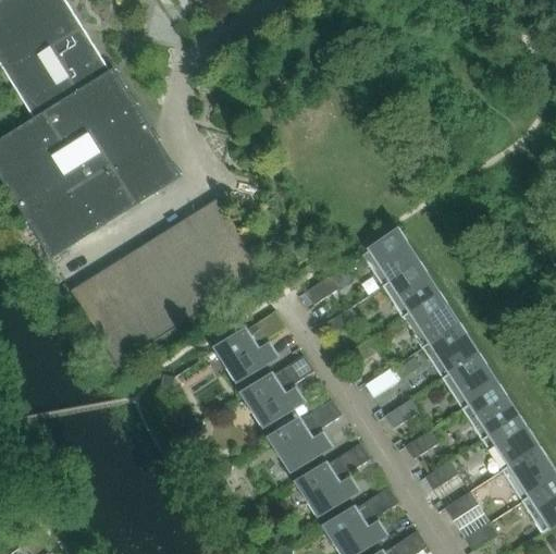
[(0,63),(34,117),(0,137),(0,176),(50,257),(181,175),(113,68),(110,70),(65,0),(0,0),(0,63)]
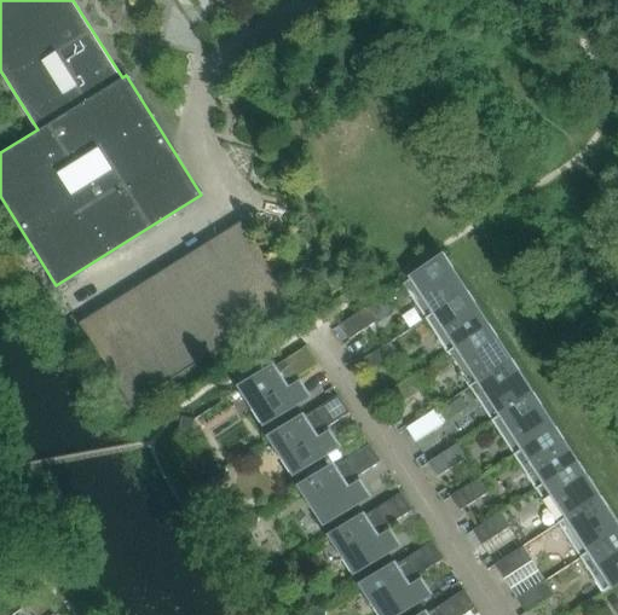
[(242,219),(78,320),(130,402),(294,300),(242,219)]
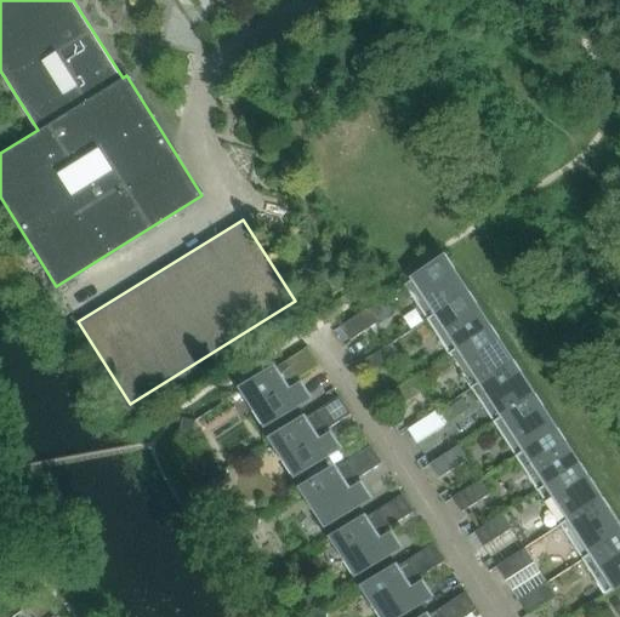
[(403,283),(426,318),(466,292),(444,257),(403,283)]
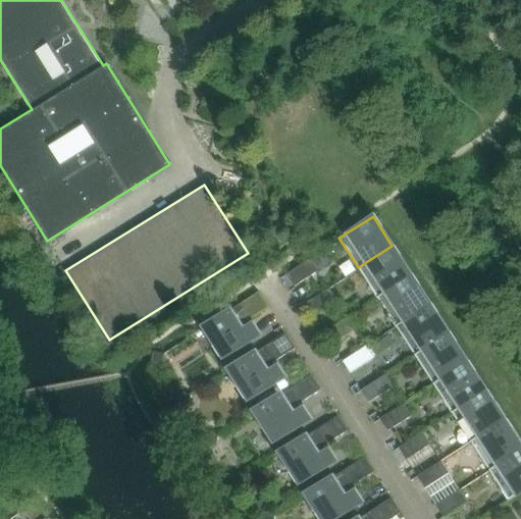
[(520,251),(520,220),(507,231),(520,251)]
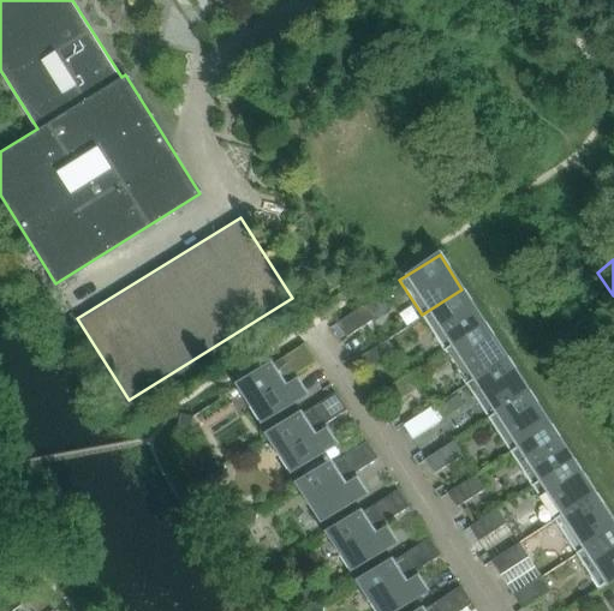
[(484,323),(462,289),(422,315),(445,349),(484,323)]
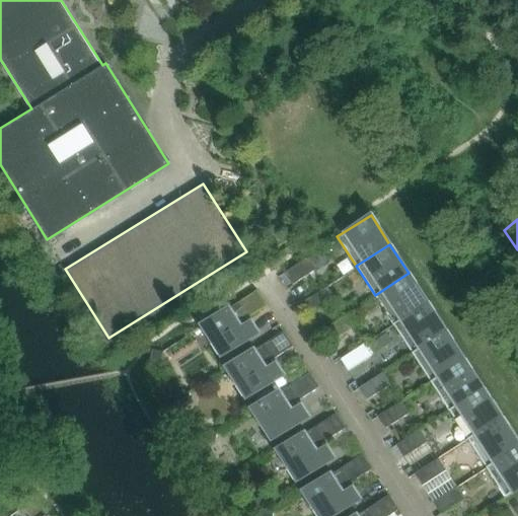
[(284,271),(291,283),(315,268),(307,255),(284,271)]
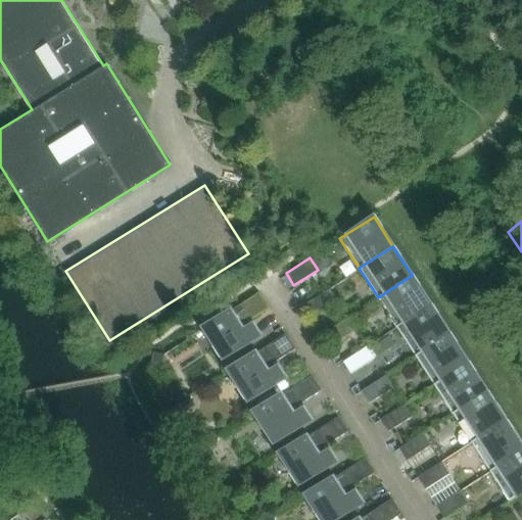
[(430,303),(412,275),(378,297),(396,326),(430,303)]
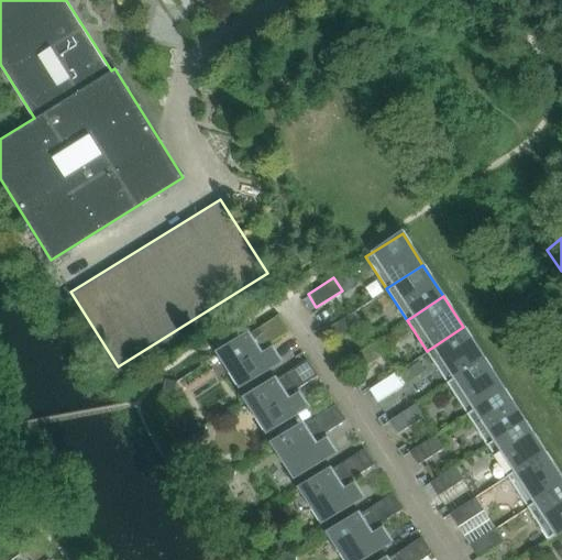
[(329,326),(337,339),(362,322),(354,309),(329,326)]
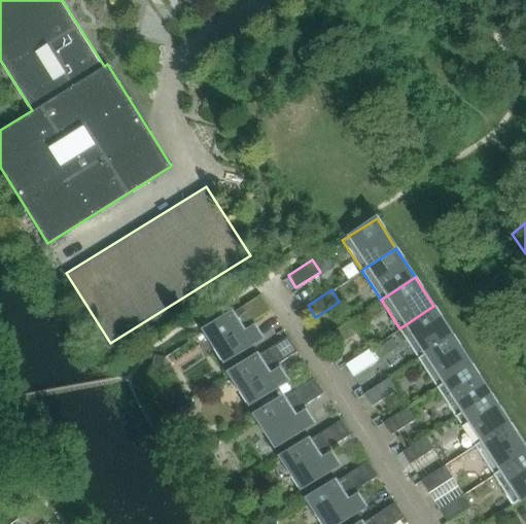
[(249,321),(270,308),(259,293),(205,328),(224,359),(261,336),(254,325),(252,326),(249,321)]
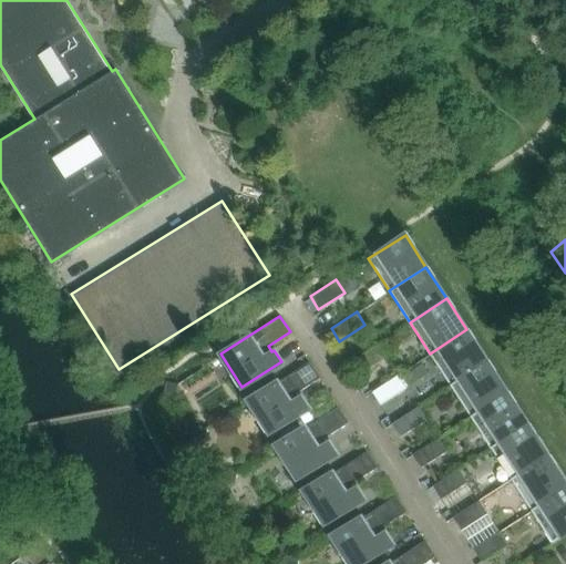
[(486,360),(466,329),(430,354),(450,385),(486,360)]
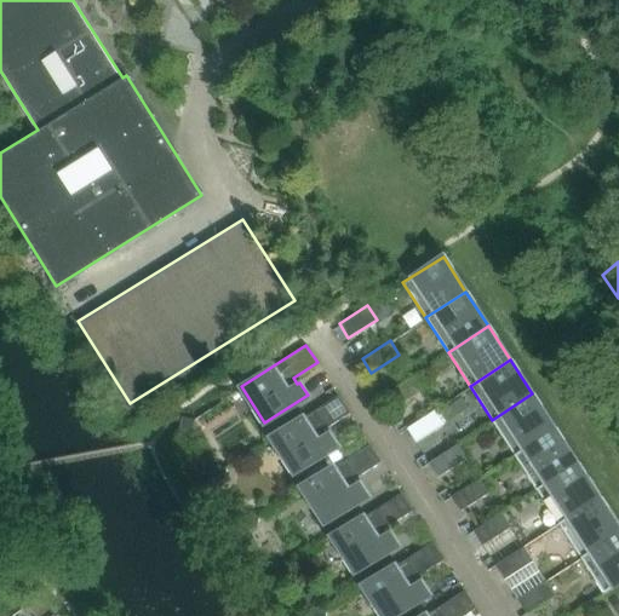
[(384,393),(394,407),(422,389),(412,375),(384,393)]
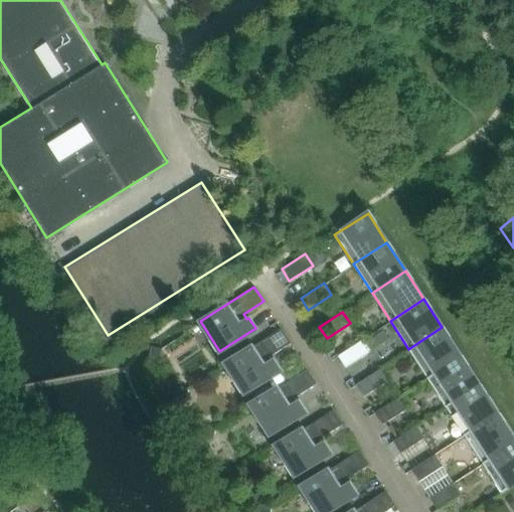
[(268,356),(290,342),(281,327),(224,363),(243,393),(280,370),(273,360),(271,361),(268,356)]
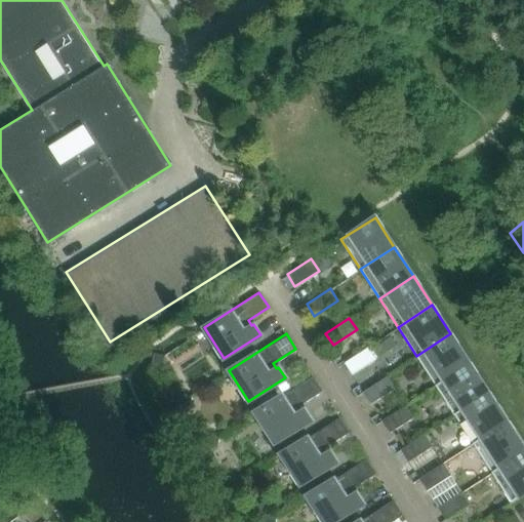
[(469,362),(450,333),(416,356),(435,385),(469,362)]
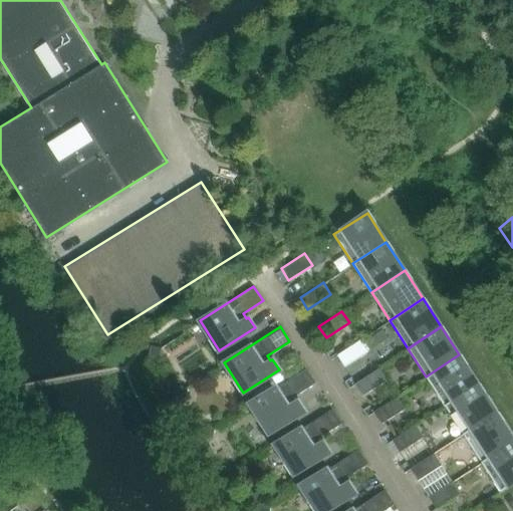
[(369,348),(377,343),(371,334),(363,339),(369,348)]
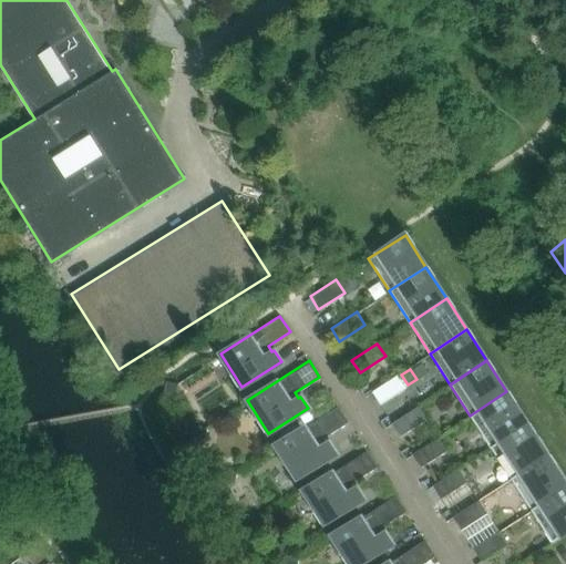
[(371,390),(371,391),(380,403),(405,387),(397,375),(371,390)]
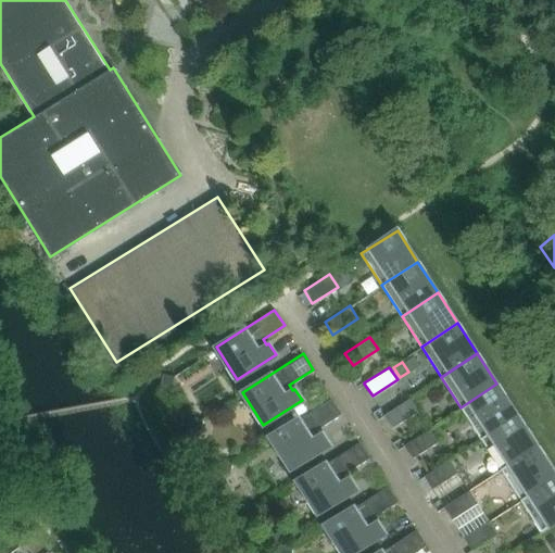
[(160,384),(172,386),(174,375),(162,372),(160,384)]
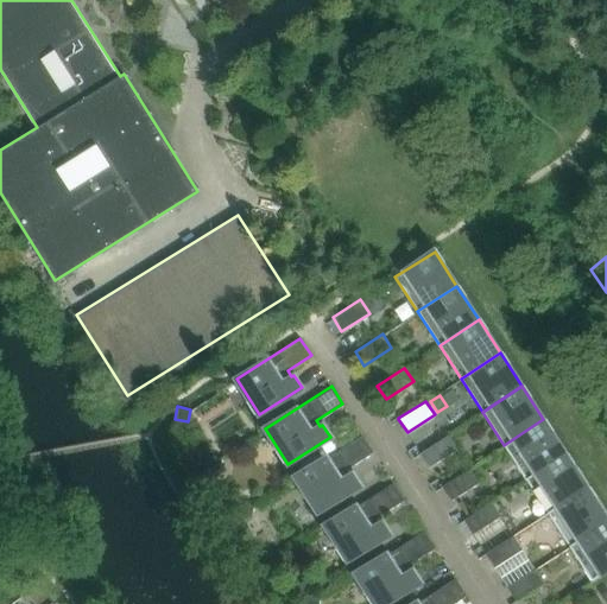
[(566,453),(543,419),(504,445),(525,478),(566,453)]
